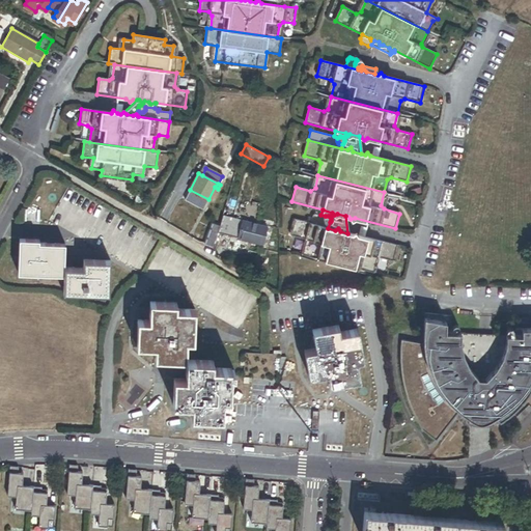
[(233,213),(231,219),(242,221),(243,218),(244,216),(233,213)]
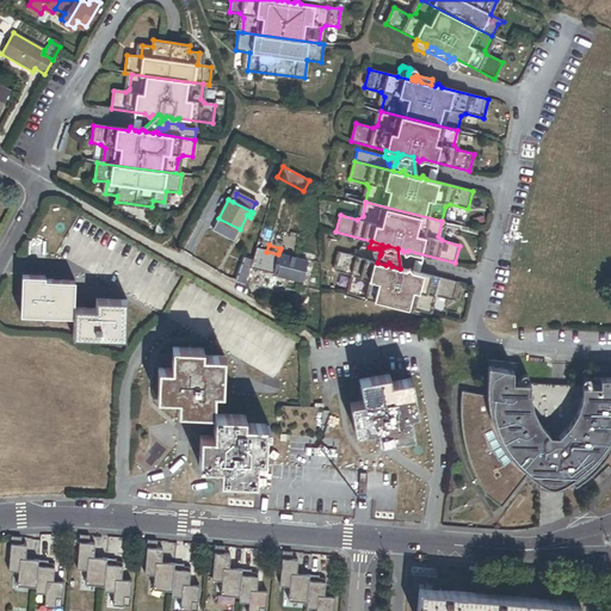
[(359,247),(357,258),(377,263),(380,255),(377,257),(376,257),(374,255),(372,255),(372,253),(372,252),(372,250),(374,248),(369,247),(363,246),(359,247)]
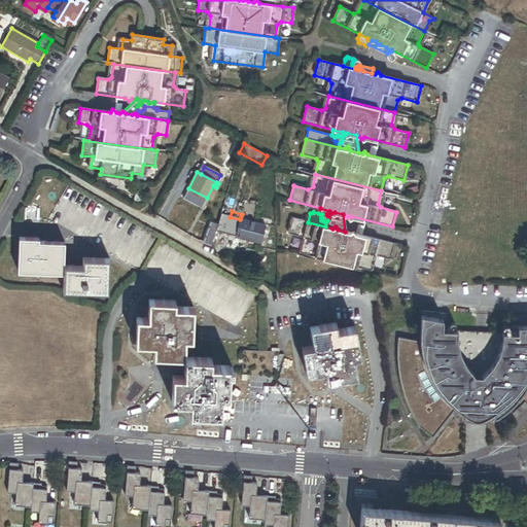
[(219,214),(215,230),(260,242),(265,226),(253,223),(240,219),(230,217),(219,214)]
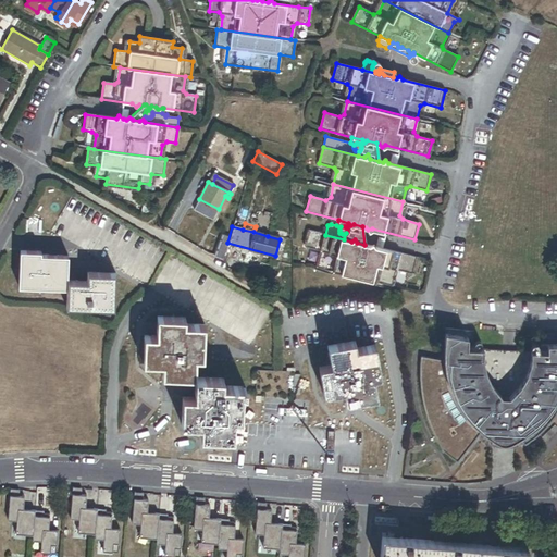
[(417,258),(374,247),(372,244),(369,246),(364,245),(357,243),(355,239),(351,242),(344,239),(325,235),(309,231),(305,247),(320,250),(323,255),(320,268),(390,285),(393,272),(396,270),(412,274),(417,258)]
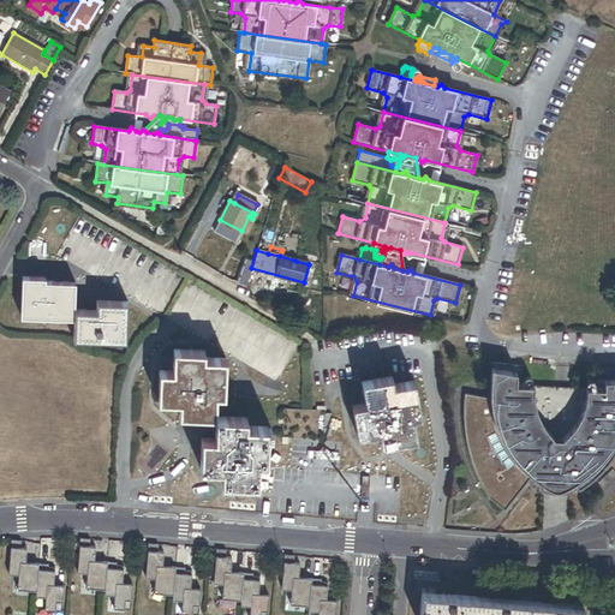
[(243,266),(237,282),(245,286),(251,268),(243,266)]
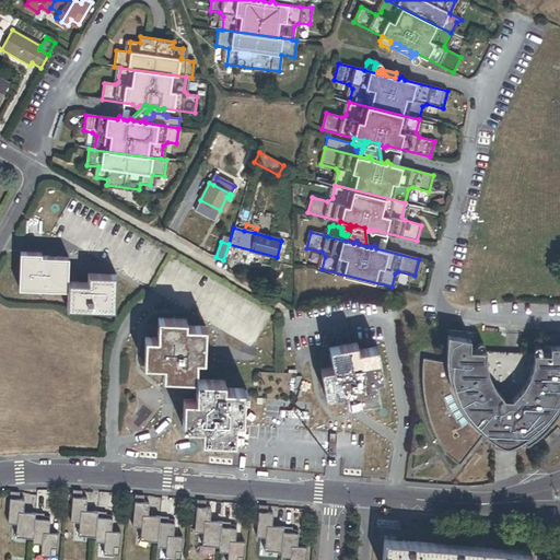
[(67,291),(68,282),(68,258),(41,257),(41,254),(20,253),(19,289),(67,291)]
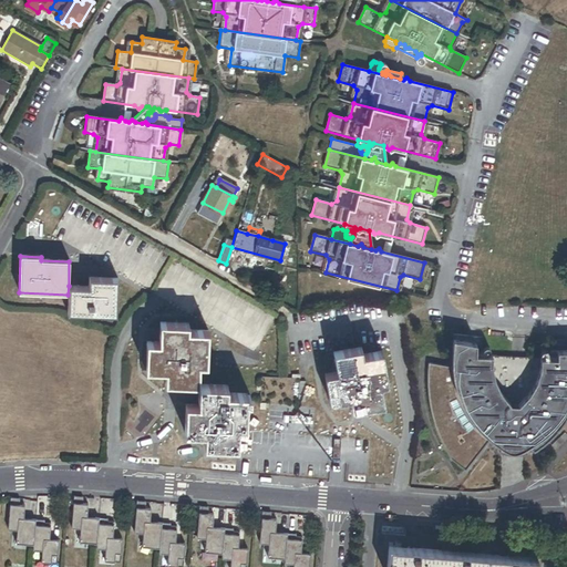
[(89,287),(69,286),(68,295),(68,315),(116,316),(117,279),(89,278),(89,287)]
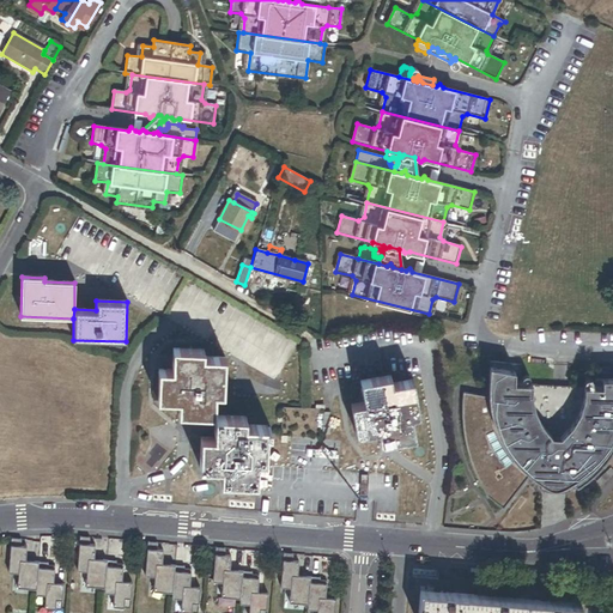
[(178,416),(214,416),(216,395),(224,395),(225,358),(204,357),(204,351),(173,350),(171,371),(158,370),(158,401),(178,401),(178,416)]
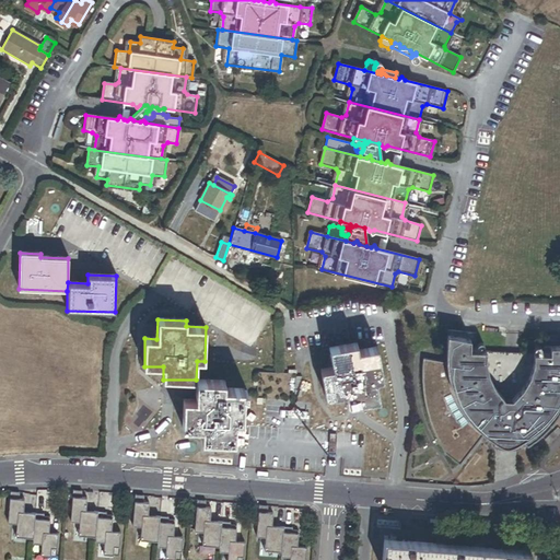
[(475,351),(475,334),(448,330),(446,362),(423,359),(422,376),(422,386),(424,403),(430,422),(441,444),(445,453),(459,463),(483,433),(494,441),(499,443),(499,446),(506,447),(514,447),(514,443),(517,442),(521,441),(526,446),(537,441),(546,432),(551,424),(557,417),(559,411),(559,346),(545,347),(545,353),(475,351)]
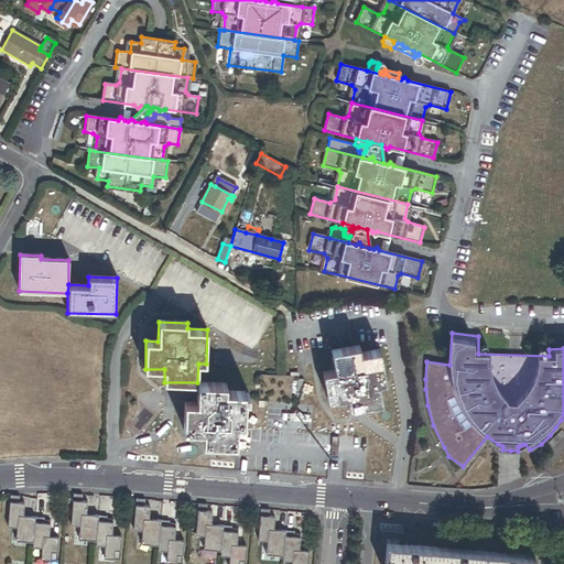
[(386,382),(379,349),(360,353),(359,346),(332,351),(335,370),(323,372),(328,401),(348,397),(350,409),(382,403),(378,384),(386,382)]
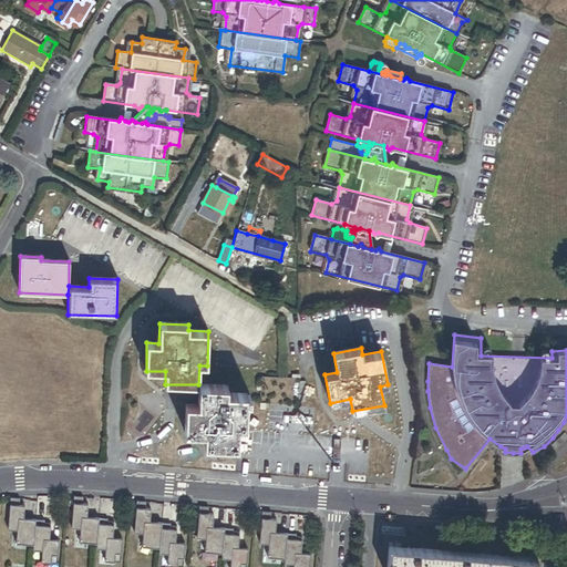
[(227,385),(198,384),(198,404),(185,404),(185,433),(204,433),(204,446),(237,447),(237,428),(246,428),(246,394),(227,393),(227,385)]
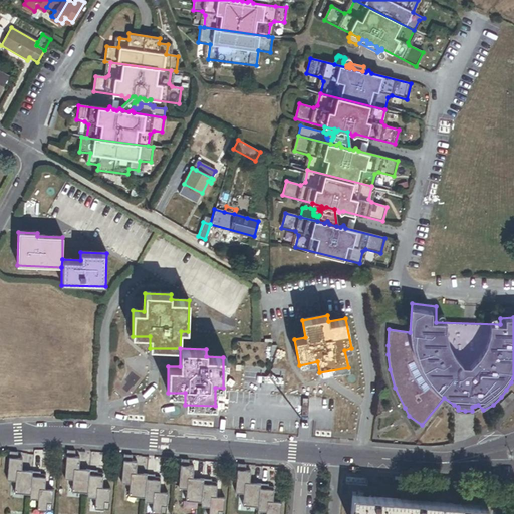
[(74,452),(66,451),(64,480),(72,480),(71,492),(87,493),(86,498),(95,499),(94,510),(108,511),(109,490),(101,489),(102,477),(97,477),(97,472),(78,470),(79,459),(74,458),(74,452)]
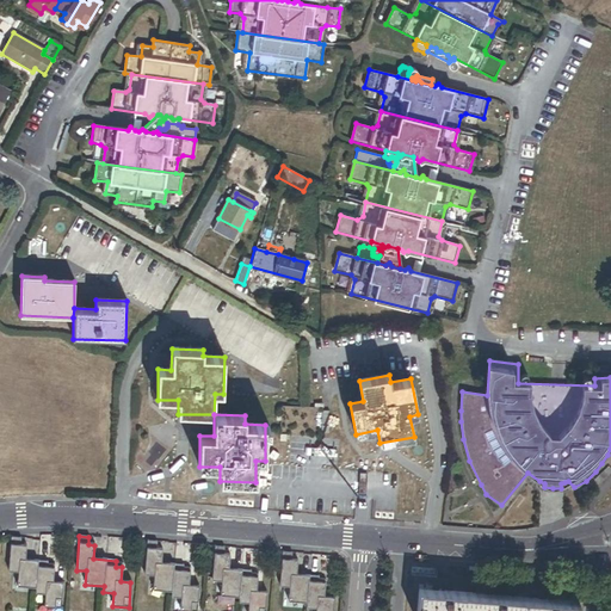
[(19,539),(11,538),(8,572),(17,573),(17,586),(36,588),(35,594),(45,596),(44,609),(61,610),(62,585),(53,584),(54,569),(48,569),(48,563),(25,561),(26,547),(20,547),(19,539)]
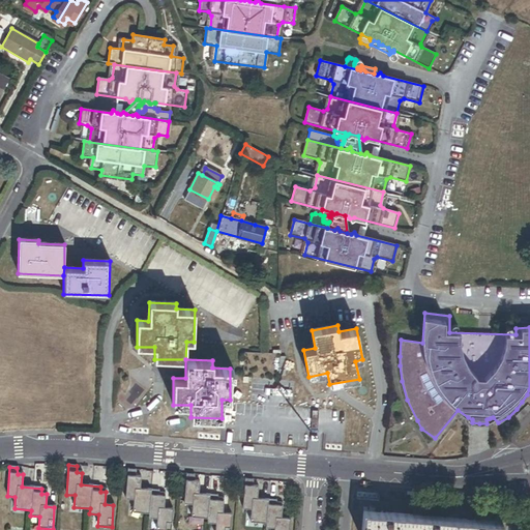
[(136,470),(127,470),(124,499),(134,500),(133,511),(148,512),(148,519),(157,519),(155,529),(170,529),(171,510),(164,509),(165,497),(158,497),(159,491),(140,490),(140,477),(135,476),(136,470)]
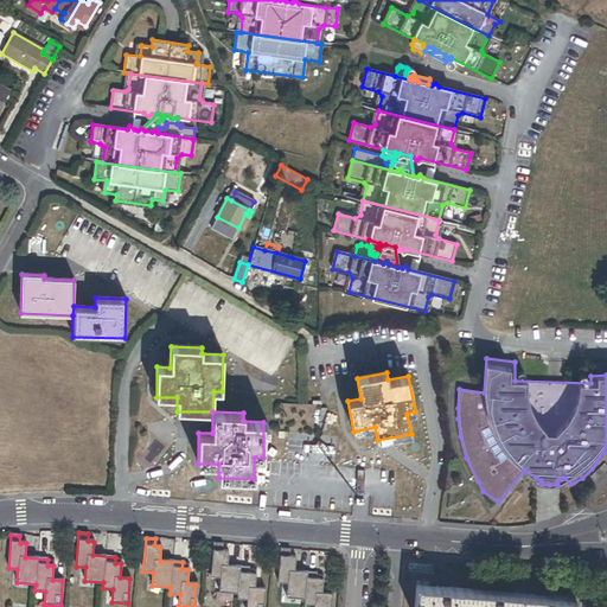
[(222,544),(212,544),(210,577),(219,579),(218,592),(236,593),(236,599),(247,600),(246,606),(261,606),(263,590),(254,588),(255,575),(249,574),(249,568),(227,567),(228,553),(222,551),(222,544)]
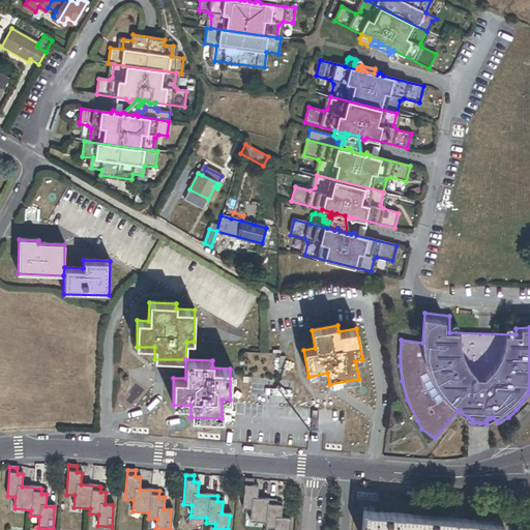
[(253,480),(244,479),(242,508),(251,509),(249,521),(265,523),(265,529),(274,529),(273,529),(287,529),(288,520),(281,519),(282,507),(276,506),(276,500),(257,499),(257,488),(253,488),(253,480)]
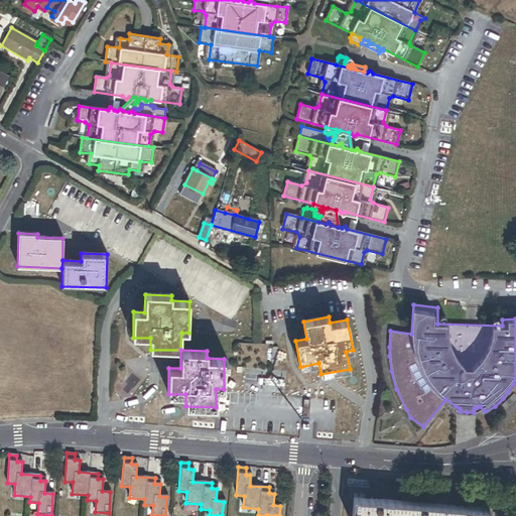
[(488,515),(489,509),(354,498),(352,515),(488,515)]
